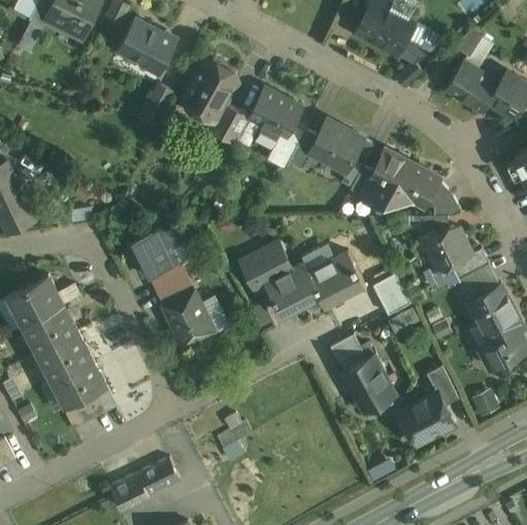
[(46,0),(38,0),(28,21),(41,28),(44,21),(53,3),(46,0)]
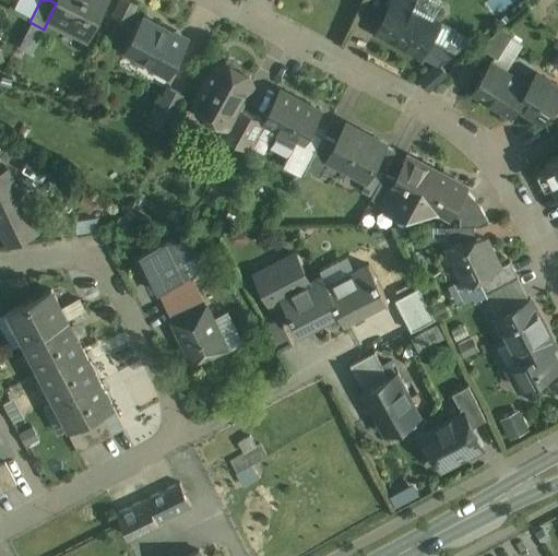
[(57,0),(56,3),(47,22),(87,42),(107,0),(57,0)]
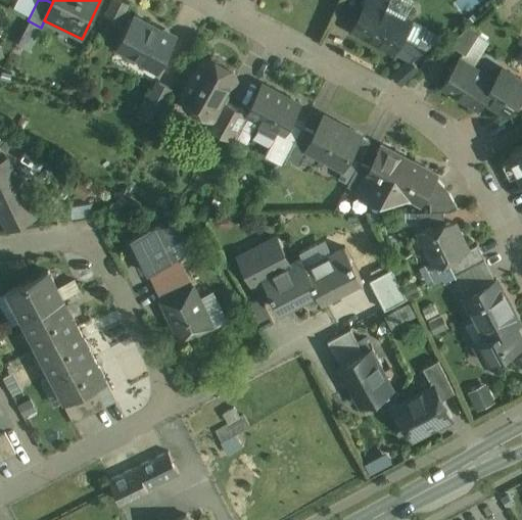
[(128,6),(114,0),(112,0),(104,19),(117,26),(128,6)]
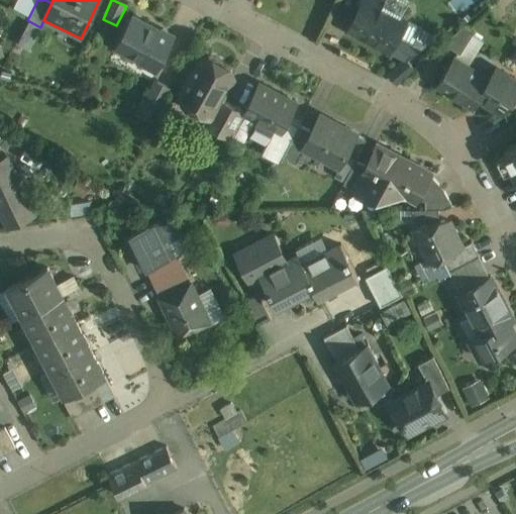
[(405,23),(381,10),(383,6),(371,0),(364,0),(347,31),(389,54),(401,31),(405,23)]
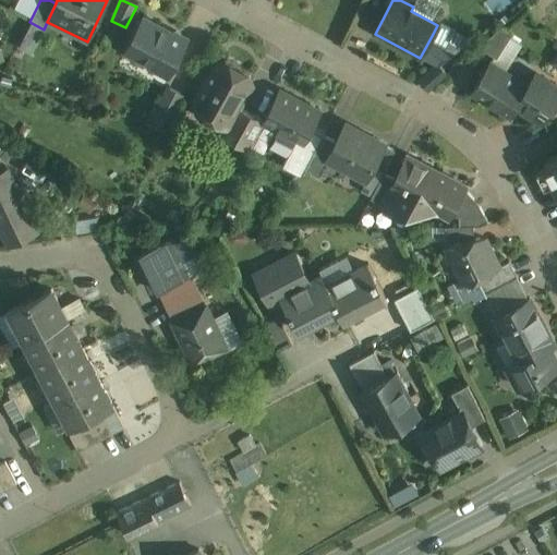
[(186,44),(142,20),(124,52),(150,67),(148,71),(167,80),(186,44)]
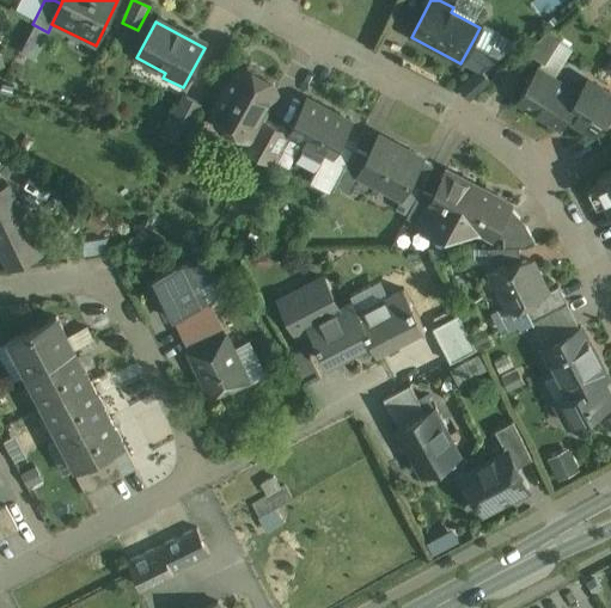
[(499,37),(480,28),(475,37),(493,48),(499,37)]
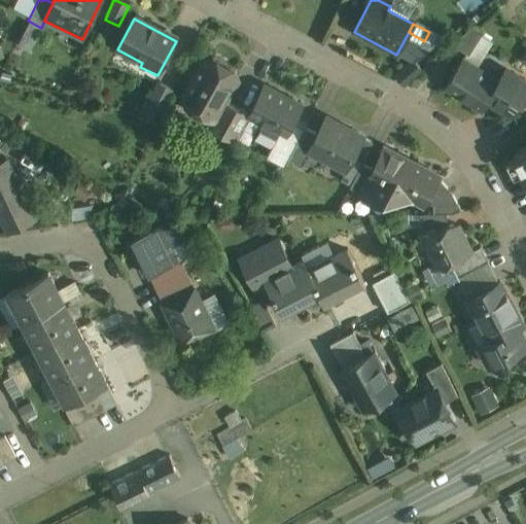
[(472,29),(451,47),(465,57),(468,58),(482,36),(472,29)]
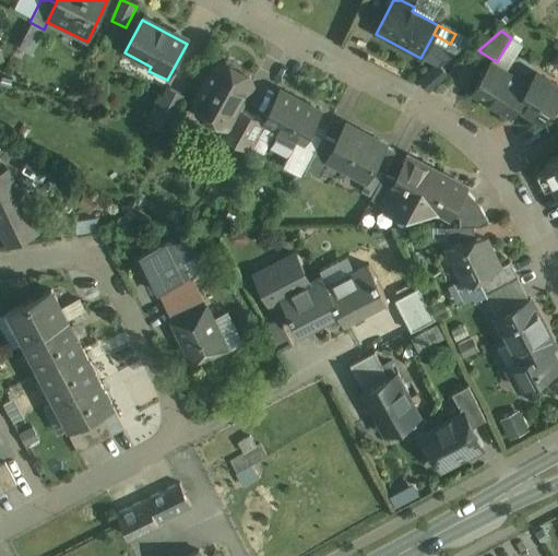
[(450,44),(434,34),(420,58),(440,68),(461,49),(450,44)]
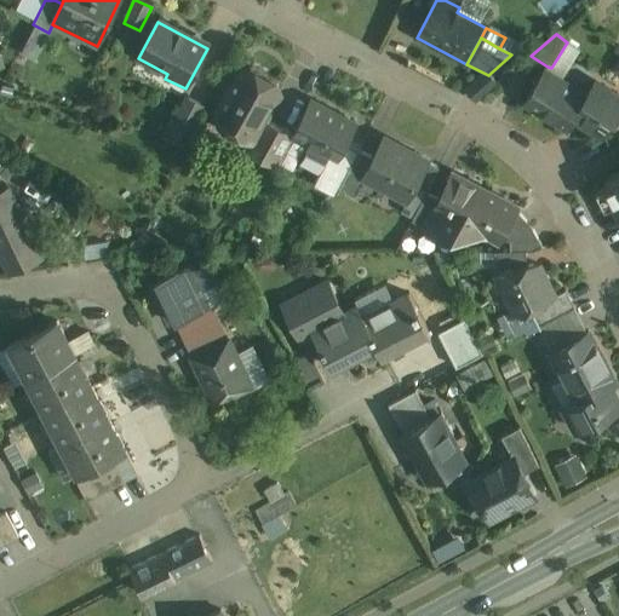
[(548,67),(544,73),(566,86),(585,53),(567,42),(551,68),(548,67)]
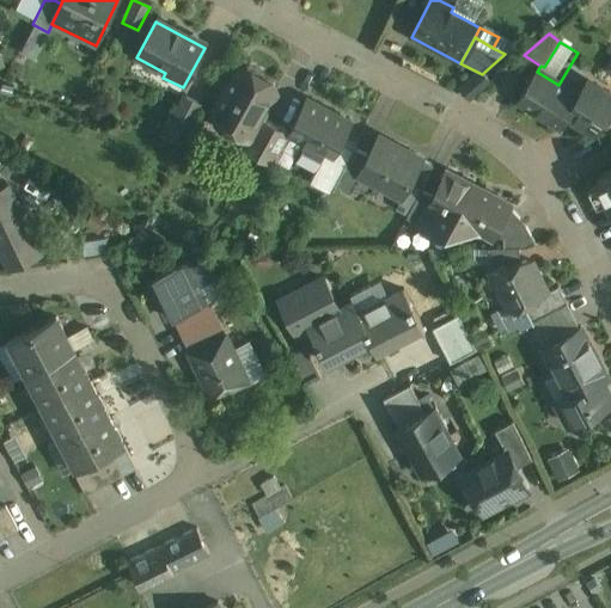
[(273,84),(246,69),(237,72),(213,114),(215,123),(248,141),(249,141),(261,120),(276,93),(273,84)]
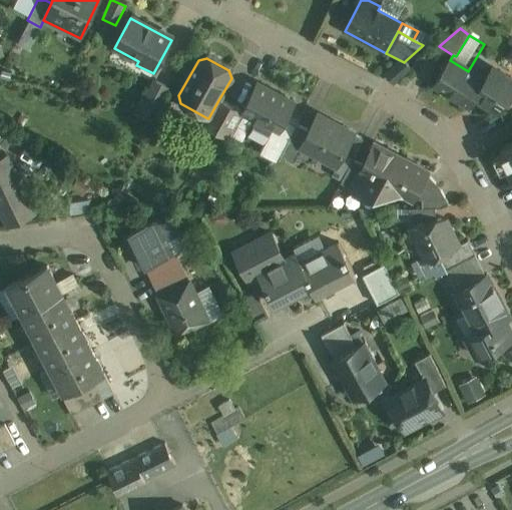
[(468,71),(450,60),(433,87),(468,109),(478,94),(486,82),(484,81),(468,71)]
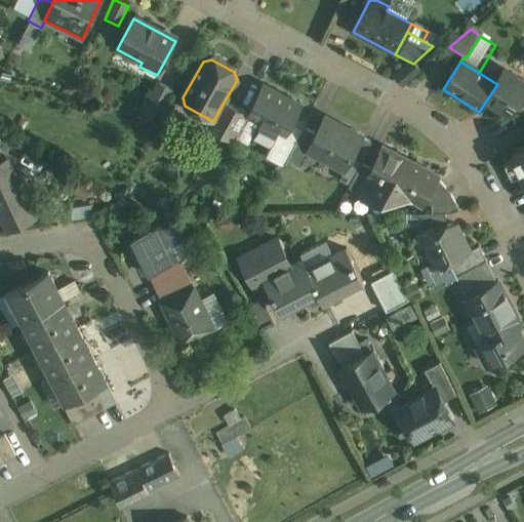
[(523,95),(523,85),(504,72),(495,83),(497,84),(489,96),(501,104),(497,110),(510,118),(523,95)]
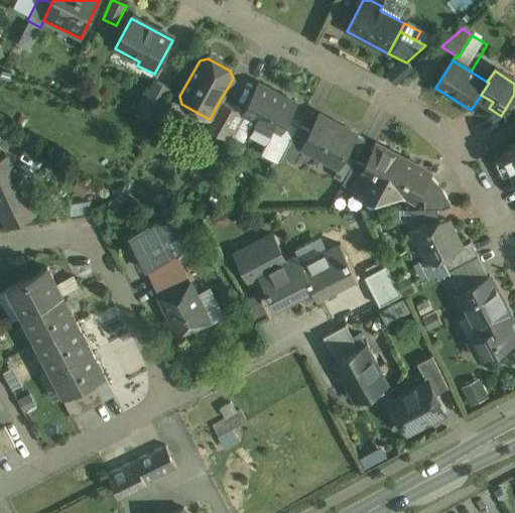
[(153,82),(136,114),(152,123),(169,91),(153,82)]
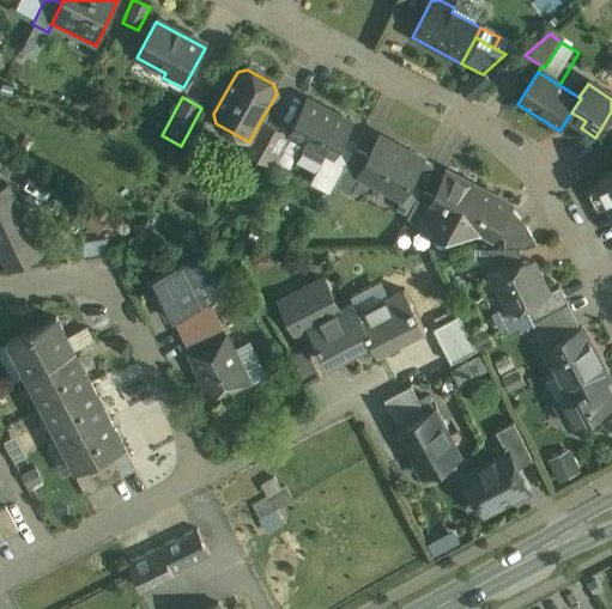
[(351,125),(307,101),(289,135),(333,159),(351,125)]
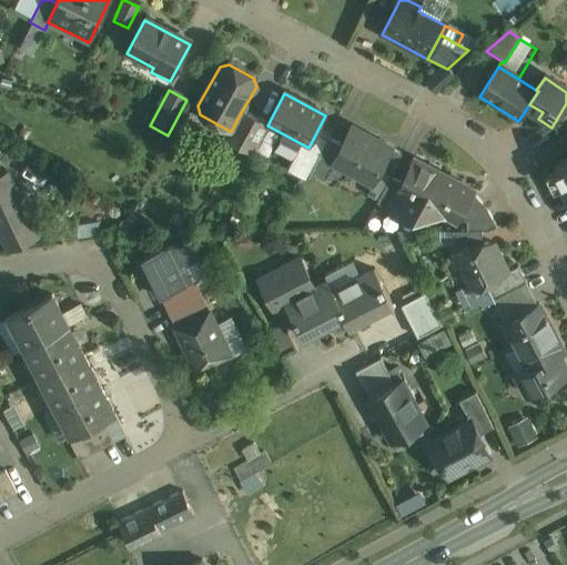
[(242,111),(231,131),(230,131),(225,140),(240,148),(255,119),(242,111)]
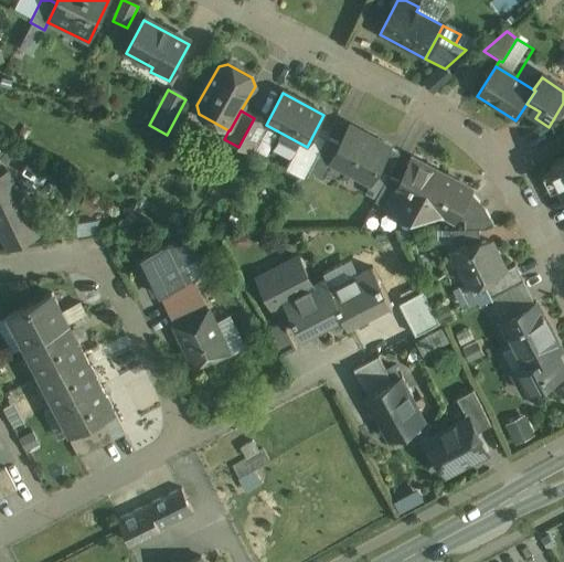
[(266,125),(254,118),(238,147),(249,154),(266,125)]
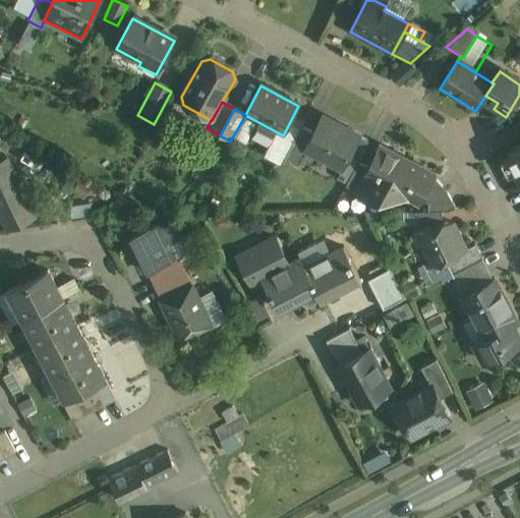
[(358,137),(322,117),(313,134),(304,150),(306,151),(342,170),(348,157),(358,137)]
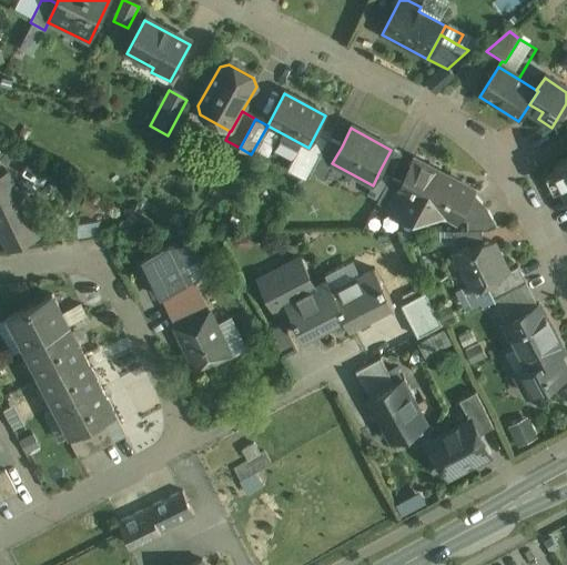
[(296,160),(301,145),(281,139),(275,152),(296,160)]
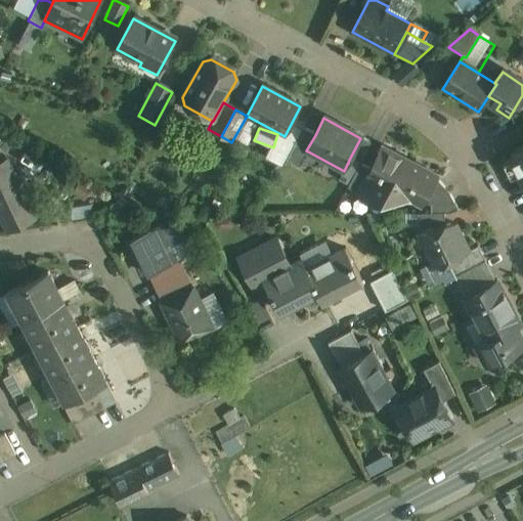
[(303,128),(286,161),(299,168),(308,152),(306,150),(315,135),(303,128)]
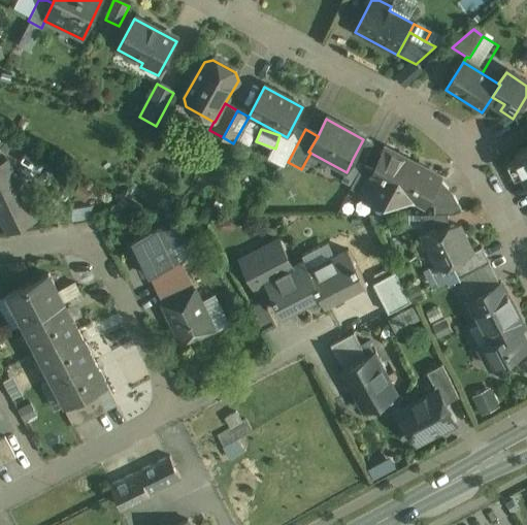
[(12,149),(0,137),(0,153),(4,157),(12,149)]
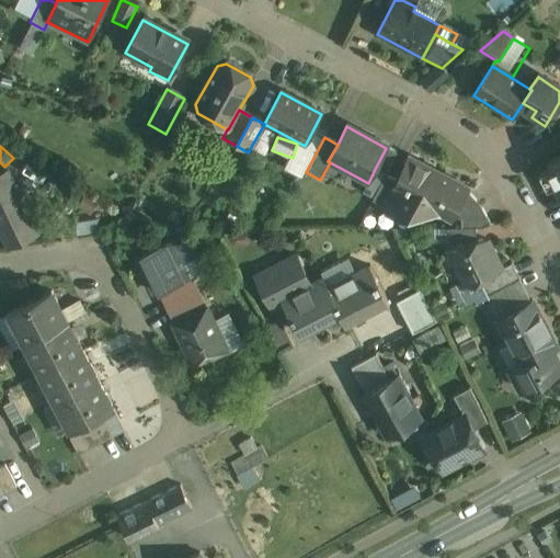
[(386,148),(375,169),(386,175),(397,154),(386,148)]
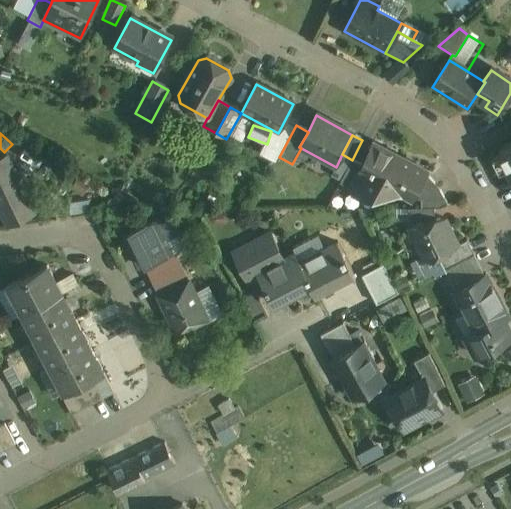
[(362,166),(350,189),(363,196),(374,196),(395,156),(373,145),(362,166)]
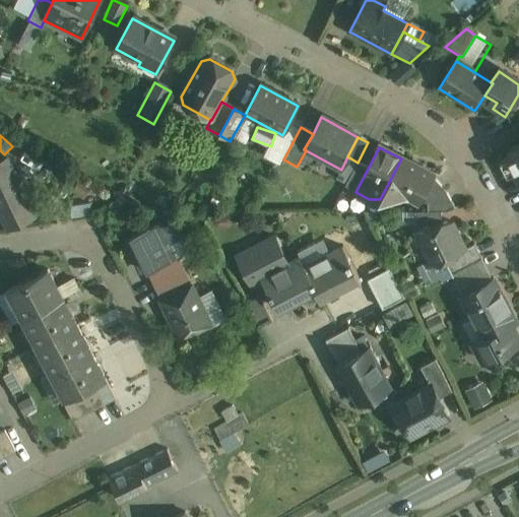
[(518,147),(507,154),(518,179),(518,147)]
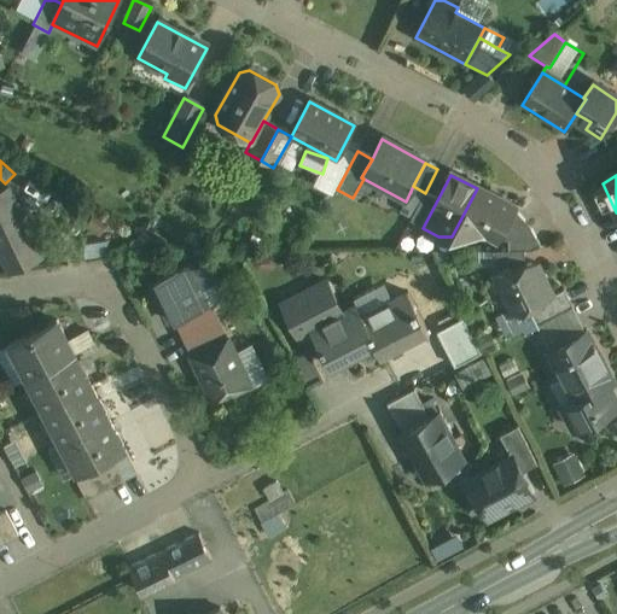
[(406,202),(400,211),(412,217),(424,194),(425,193),(413,186),(406,202)]
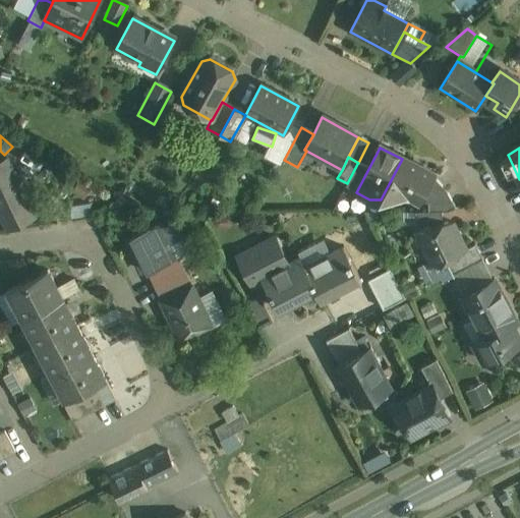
[(434,175),(402,159),(381,199),(382,199),(386,192),(397,198),(406,198),(408,194),(415,197),(421,197),(422,197),(432,177),(434,175)]
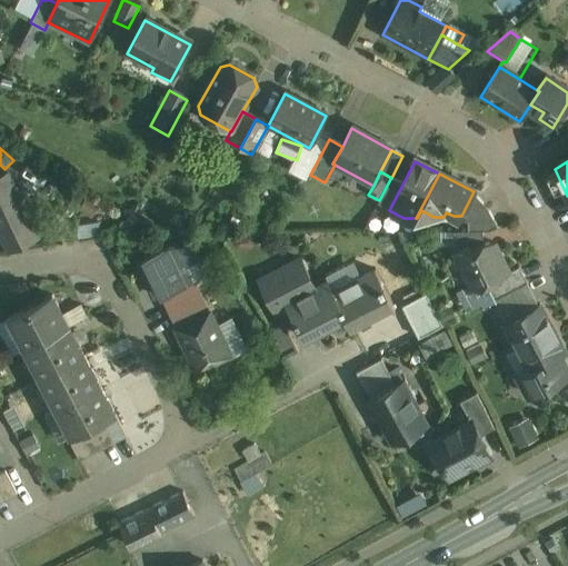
[(39,240),(8,175),(0,178),(0,242),(7,256),(39,240)]
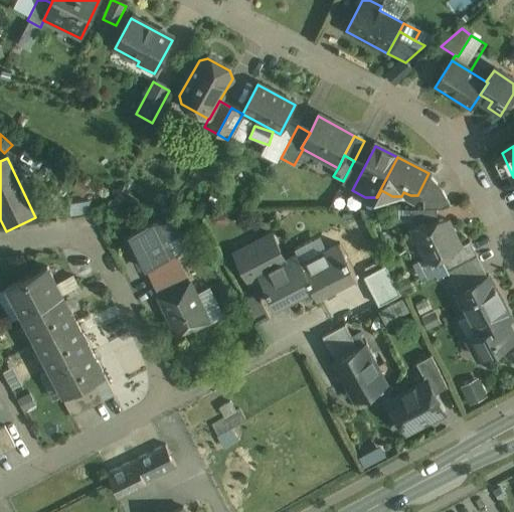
[(343,181),(341,185),(352,190),(364,167),(353,162),(343,181)]
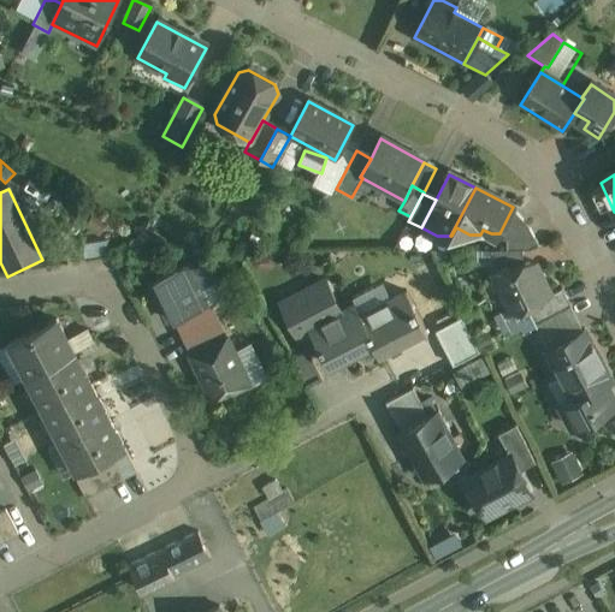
[(512,209),(500,233),(498,233),(496,237),(507,242),(527,226),(512,209)]
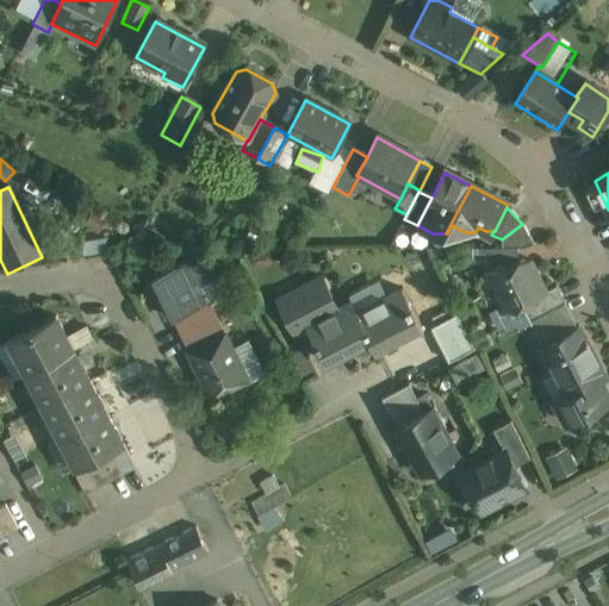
[(522,224),(502,239),(502,249),(517,248),(524,248),(533,243),(522,224)]
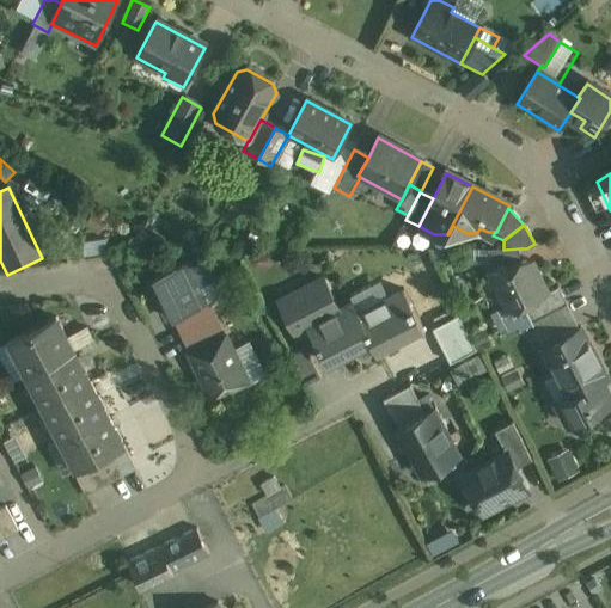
[(503,250),(488,250),(489,272),(502,266),(509,269),(519,263),(519,249),(503,250)]
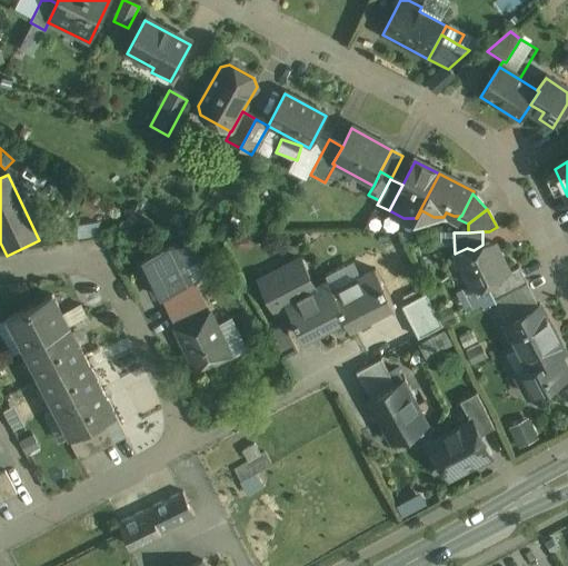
[(482,245),(474,250),(467,248),(455,254),(457,258),(455,264),(458,270),(464,272),(471,288),(478,290),(485,287),(509,274),(496,245),(482,245)]
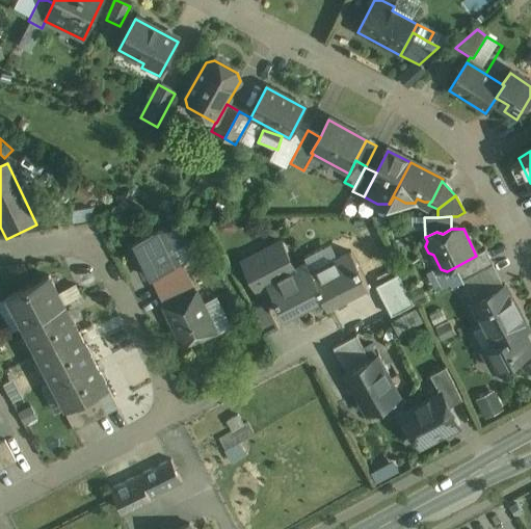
[(186,244),(181,235),(151,235),(129,245),(145,281),(152,278),(181,263),(175,250),(186,244)]
